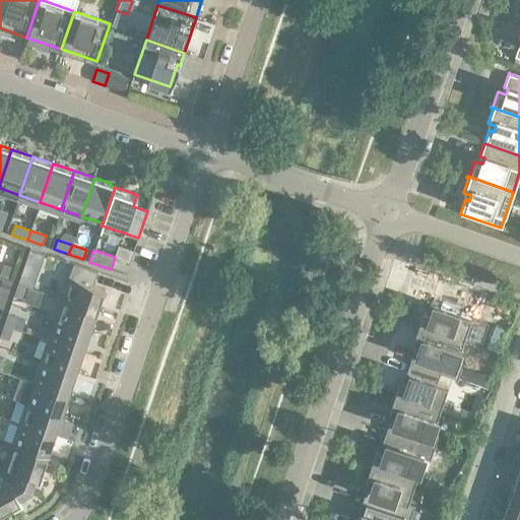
[(98,272),(73,263),(69,276),(61,298),(98,310),(105,288),(93,284),(98,272)]
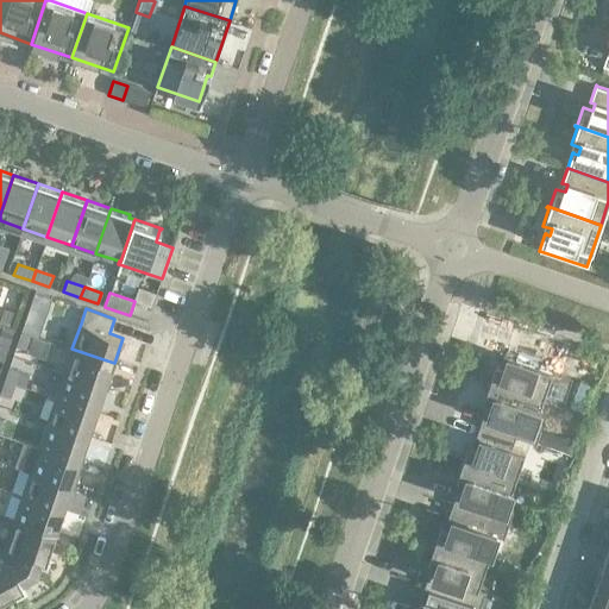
[(13,326),(18,313),(7,309),(2,322),(13,326)]
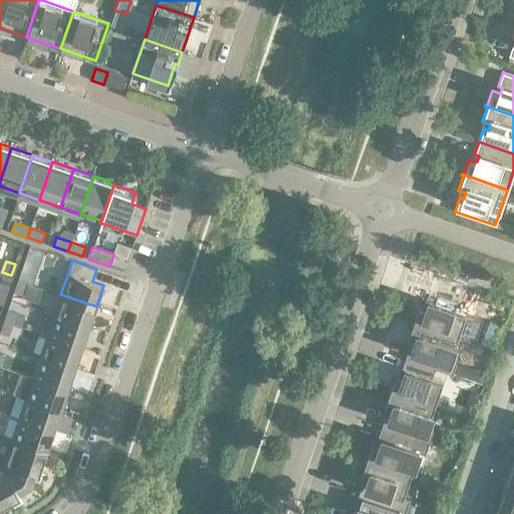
[(27,283),(17,280),(13,291),(23,294),(27,283)]
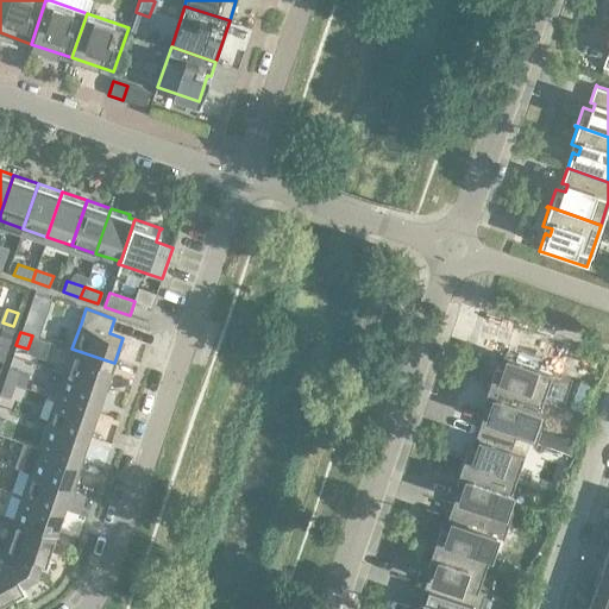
[(0,334),(0,346),(7,349),(11,338),(0,334)]
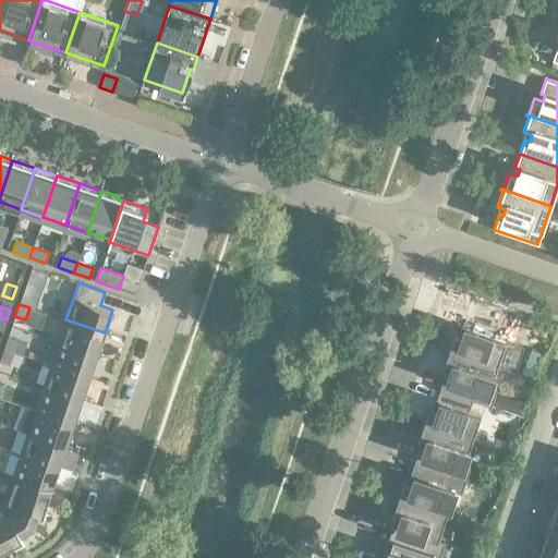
[(466,314),(465,314),(460,328),(462,328),(462,327),(464,328),(462,336),(455,334),(449,349),(447,349),(446,349),(497,366),(506,341),(512,343),(517,331),(466,315),(466,314)]
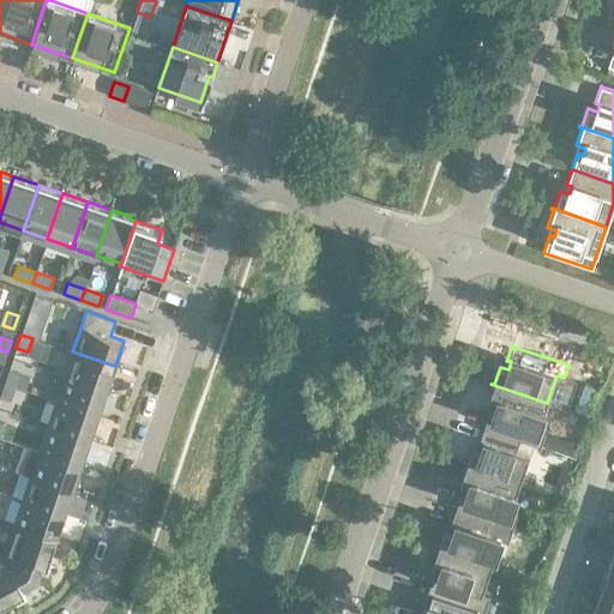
[(115,366),(72,351),(64,377),(107,391),(115,366)]
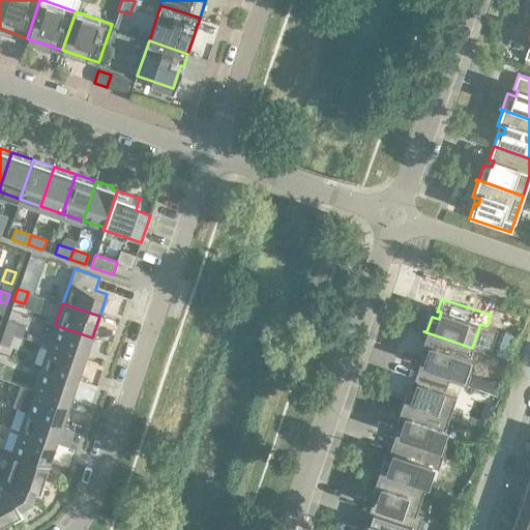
[(17,322),(7,319),(3,330),(13,333),(17,322)]
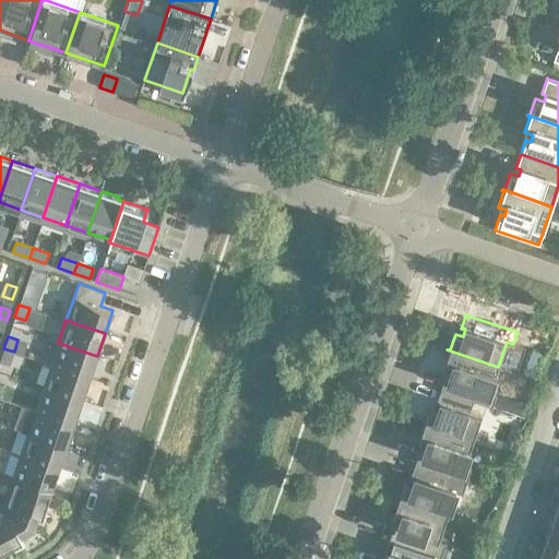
[(97,356),(58,343),(50,365),(90,378),(97,356)]
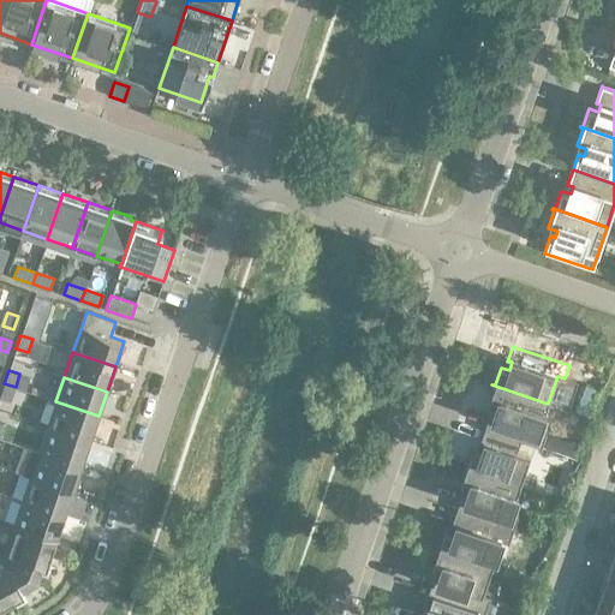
[(16,387),(4,383),(0,395),(0,398),(11,401),(16,387)]
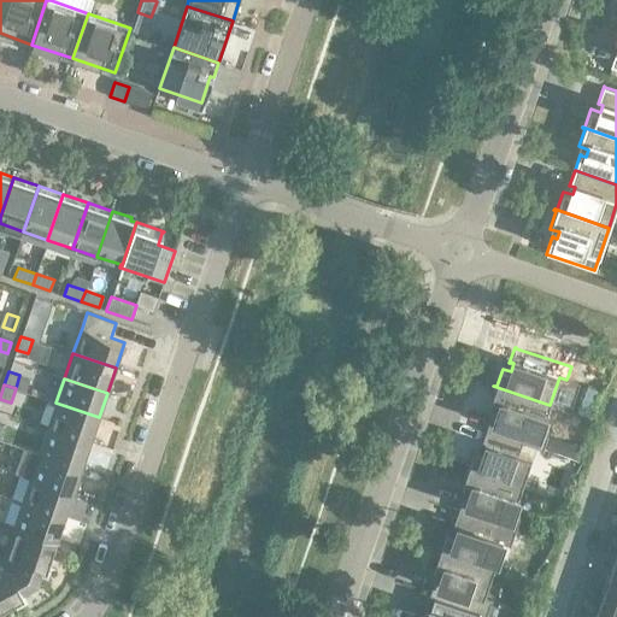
[(550,405),(493,386),(493,387),(495,388),(489,405),(494,407),(486,429),(522,442),(544,450),(547,436),(540,434),(550,405)]
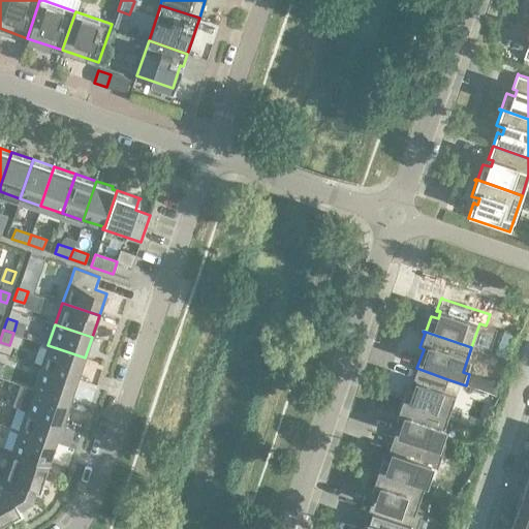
[(85,358),(48,345),(40,367),(78,379),(85,358)]
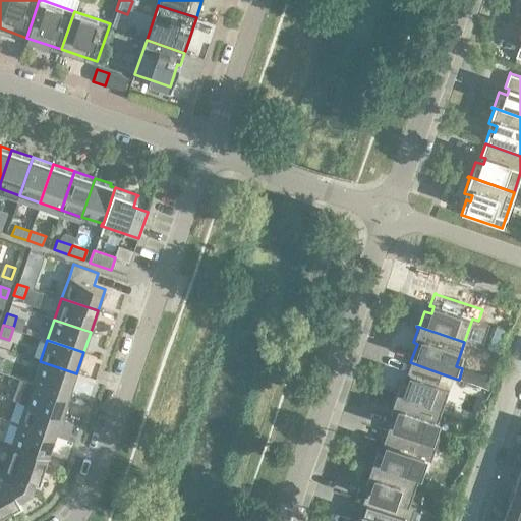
[(76,373),(40,361),(33,383),(68,395),(76,373)]
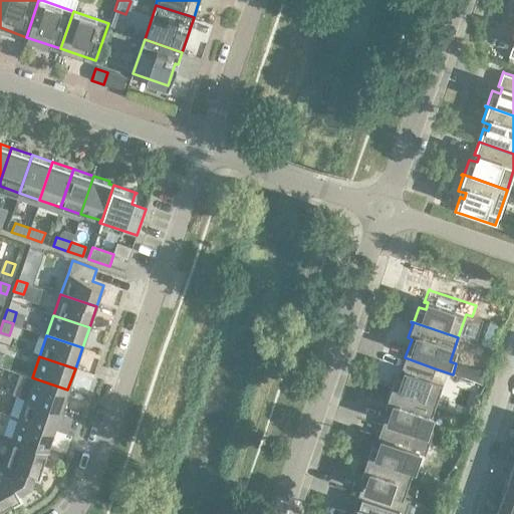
[(435,368),(405,357),(401,370),(402,370),(402,369),(405,370),(403,377),(395,375),(390,390),(388,390),(434,406),(443,382),(431,378),(435,368)]
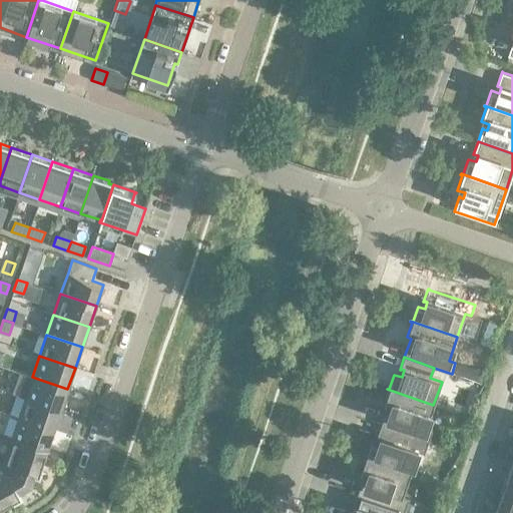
[(472,374),(470,380),(481,384),(485,372),(479,370),(472,374)]
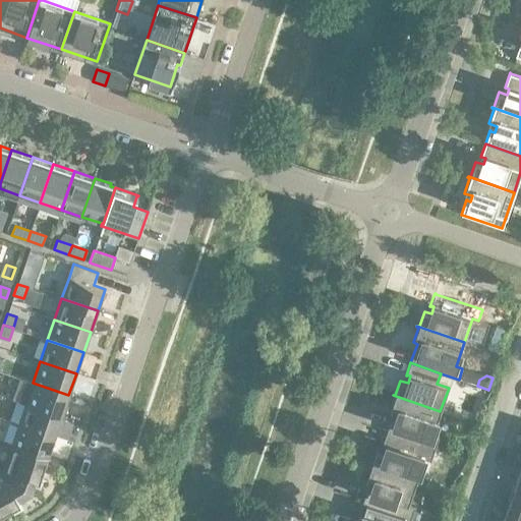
[(68,395),(33,383),(25,403),(61,415),(68,395)]
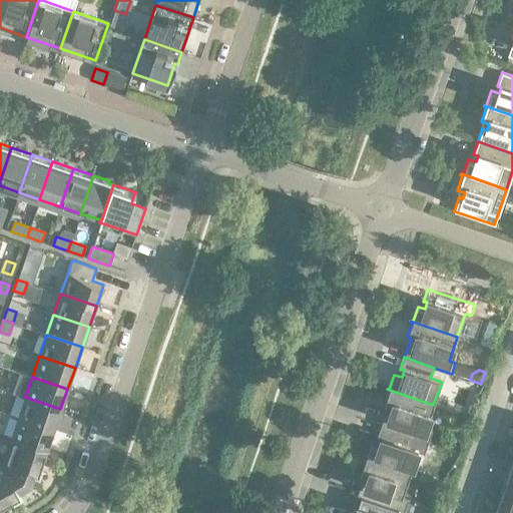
[(433,405),(387,389),(387,390),(389,391),(384,406),(391,408),(389,415),(386,414),(385,413),(381,425),(428,442),(432,431),(425,429),(433,405)]
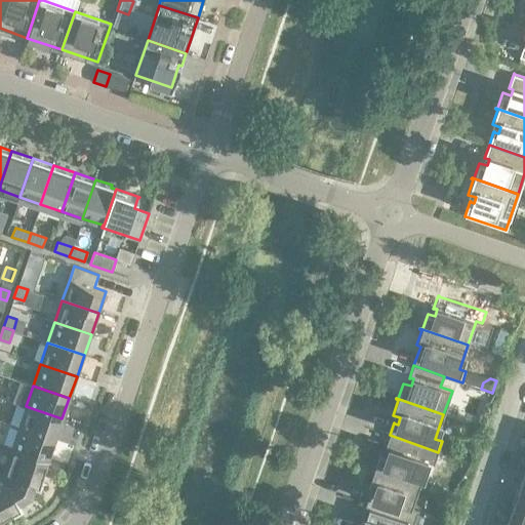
[(62,418),(26,406),(18,427),(55,439),(62,418)]
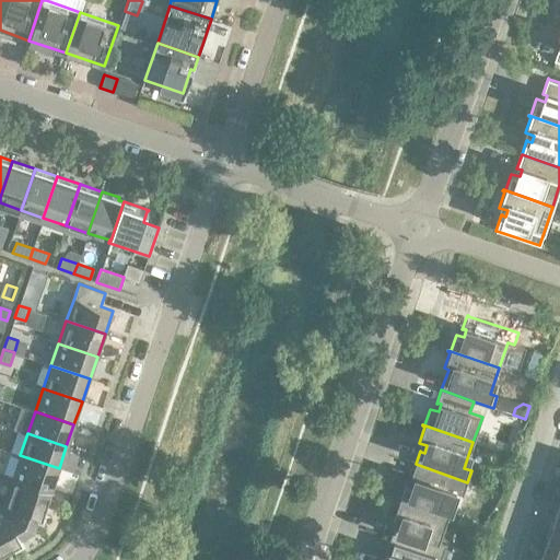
[(59,468),(20,455),(12,478),(51,491),(59,468)]
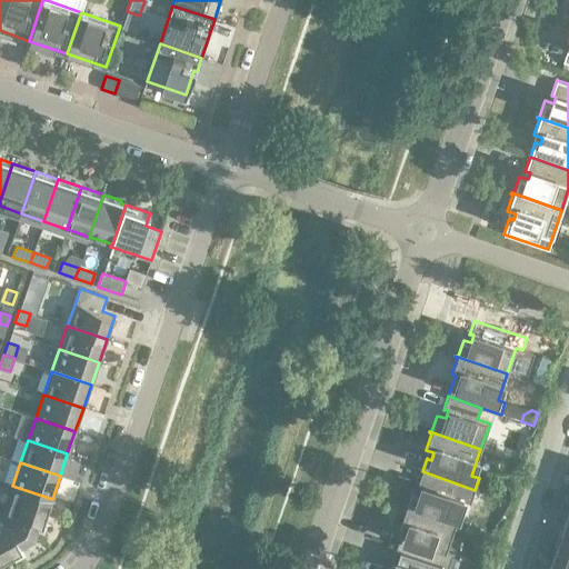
[(475,490),(422,471),(418,486),(419,486),(422,486),(419,493),(411,491),(406,508),(403,507),(403,508),(455,525),(463,499),(471,501),(475,490)]
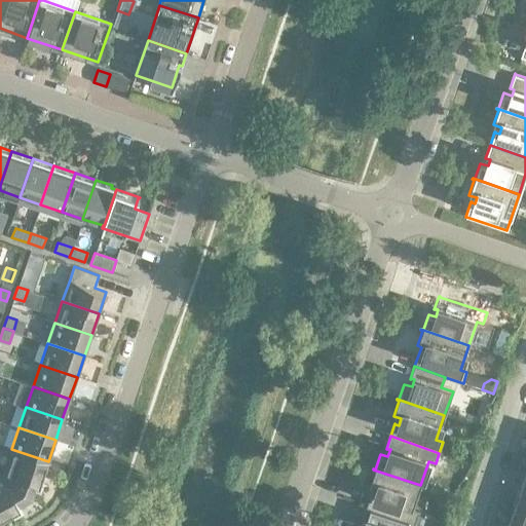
[(48,461),(11,449),(4,472),(32,495),(37,482),(40,483),(48,461)]
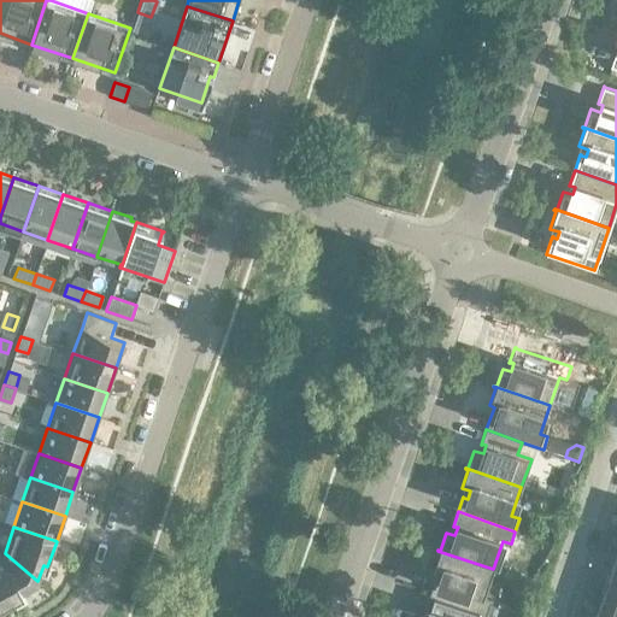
[(493,569),(438,551),(436,551),(440,552),(434,570),(442,573),(439,581),(436,580),(435,579),(430,594),(487,613),(492,600),(483,598),(493,569)]
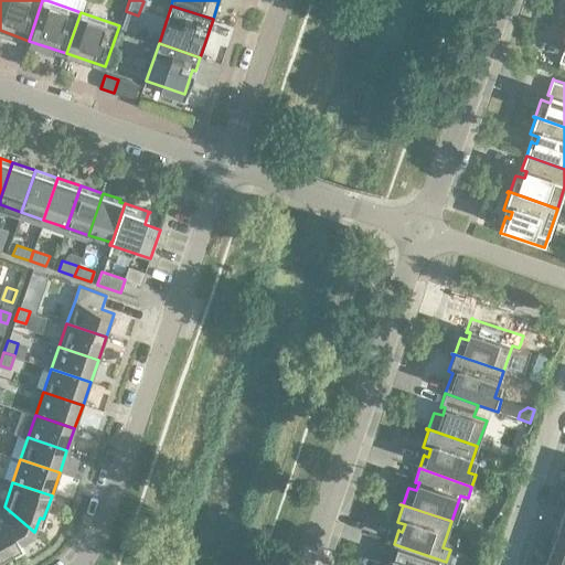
[(34,532),(4,507),(0,509),(0,553),(1,555),(23,543),(21,540),(34,532)]
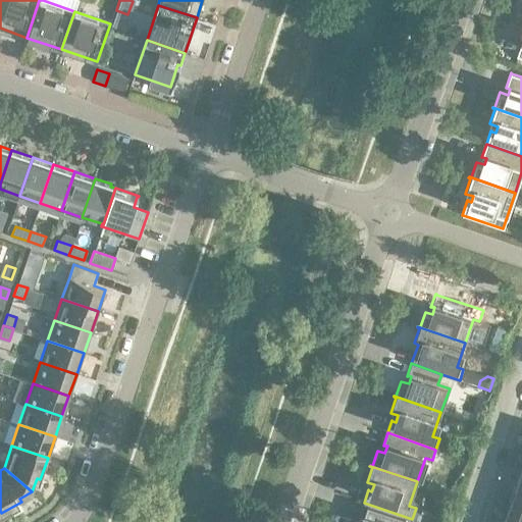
[(521,521),(521,496),(514,493),(512,500),(510,499),(509,500),(511,501),(506,517),(521,521)]
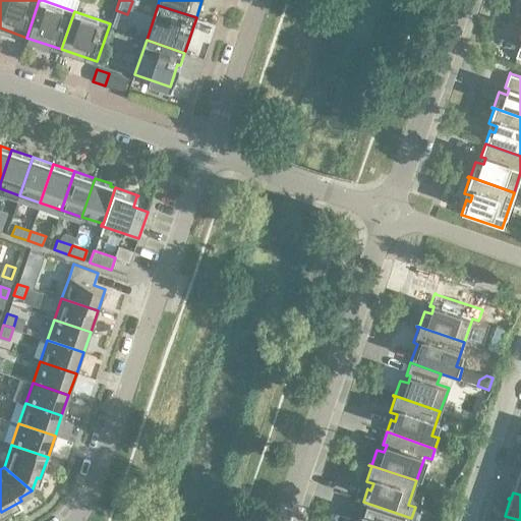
[(410,520),(411,518),(363,502),(358,514),(360,514),(362,515),(360,520),(358,520),(353,519),(352,520),(410,520)]
